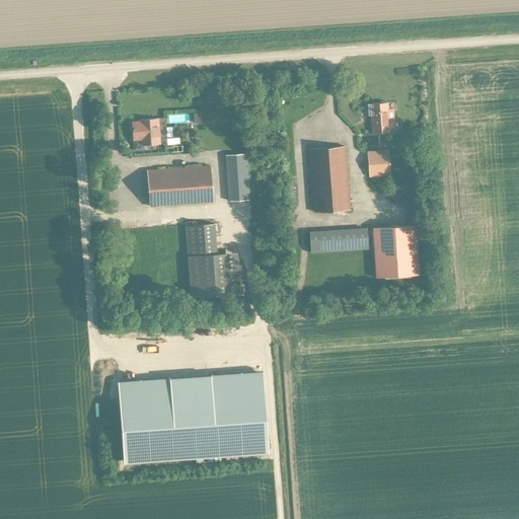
[(415,83),(420,89),(426,85),(421,78),(415,83)]
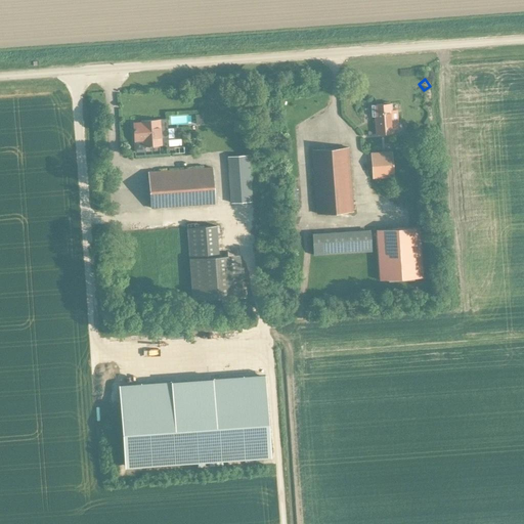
[(373,105),(369,106),(370,118),(374,117),(375,135),(392,134),(391,128),(397,127),(395,111),(390,112),(390,104),(388,104),(388,103),(382,103),(383,104),(373,105)]
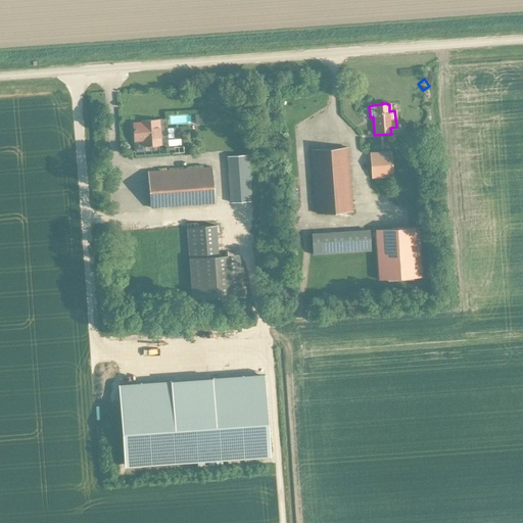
[(165,120),(140,122),(140,123),(132,124),(134,142),(141,141),(142,146),(160,145),(165,145),(165,139),(168,139),(165,120)]
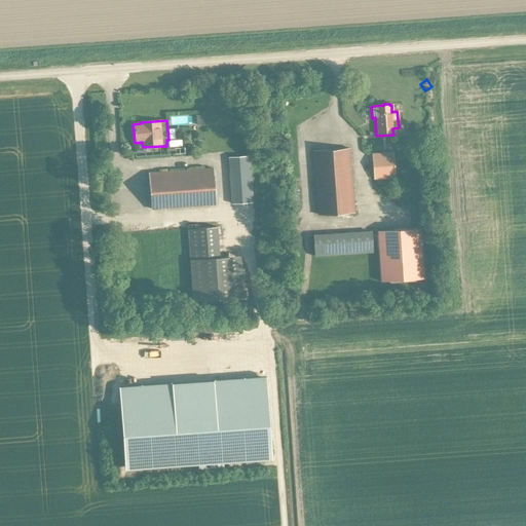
[(312,151),(313,164),(316,216),(352,213),(348,149),(312,151)]
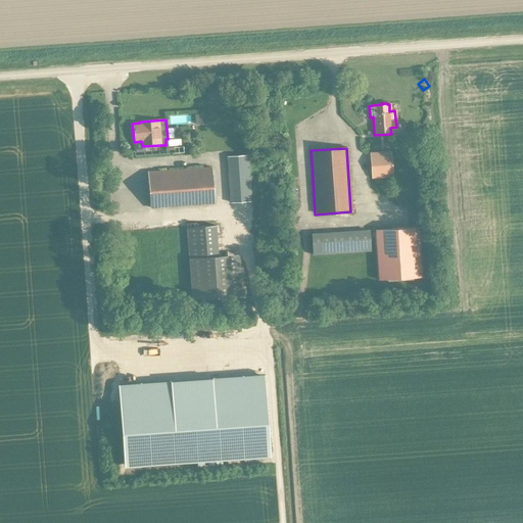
[(249,201),(246,155),(226,157),(230,203),(249,201)]
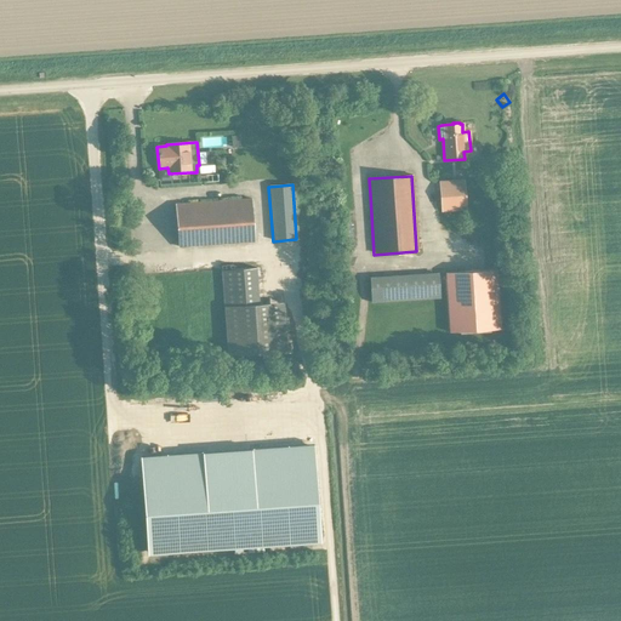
[(457,211),(456,193),(439,194),(440,212),(457,211)]
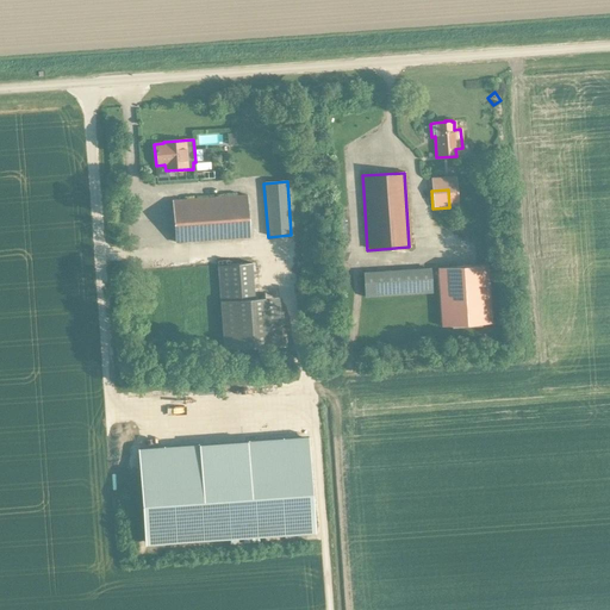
[(175,243),(249,238),(246,195),(172,201),(175,243)]
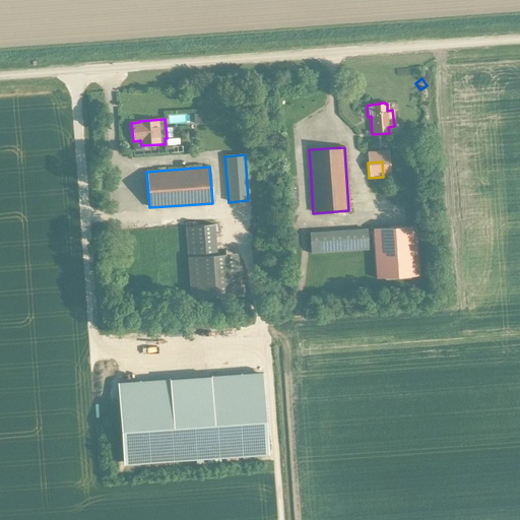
[(185,226),(191,309),(240,306),(237,264),(216,265),(213,224),(185,226)]
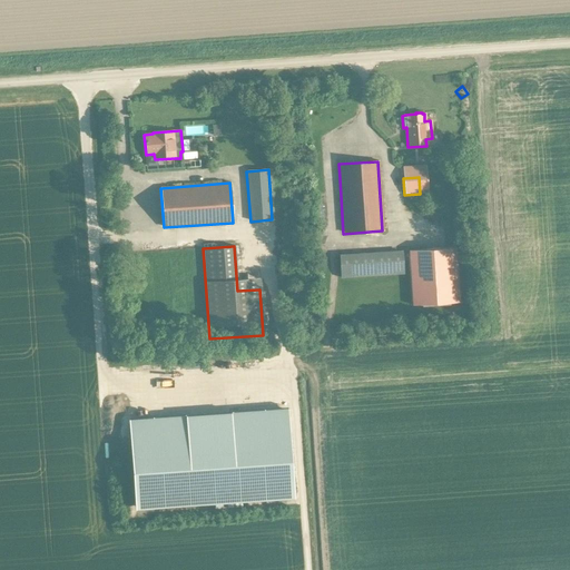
[(412,305),(459,302),(454,248),(408,252),(412,305)]
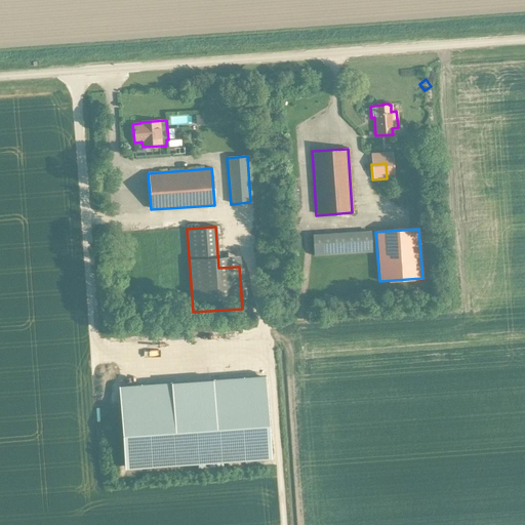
[(313,256),(371,252),(369,232),(312,236),(313,256)]
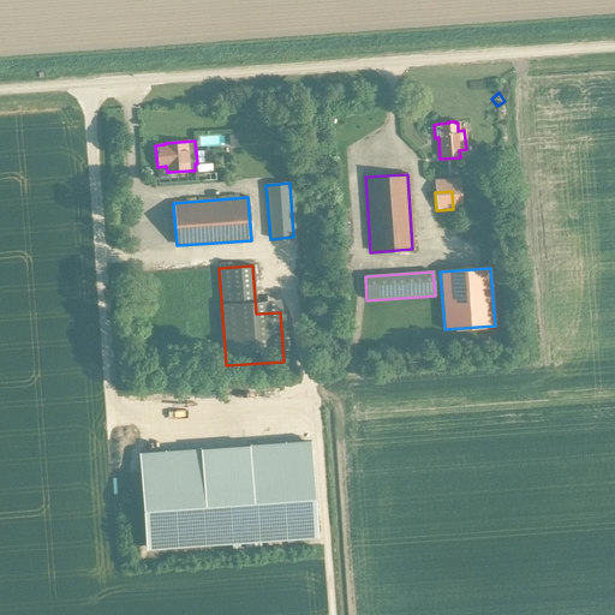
[(308,455),(142,467),(149,561),(315,549),(308,455)]
